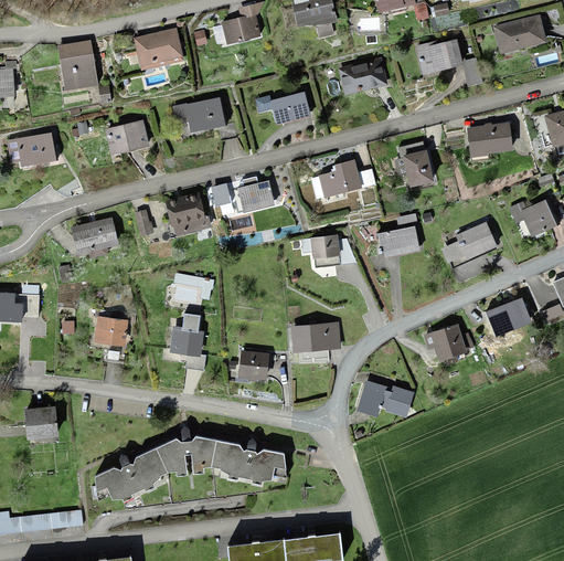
[(311,0),(294,4),(298,23),(337,22),(330,0),(311,0)]
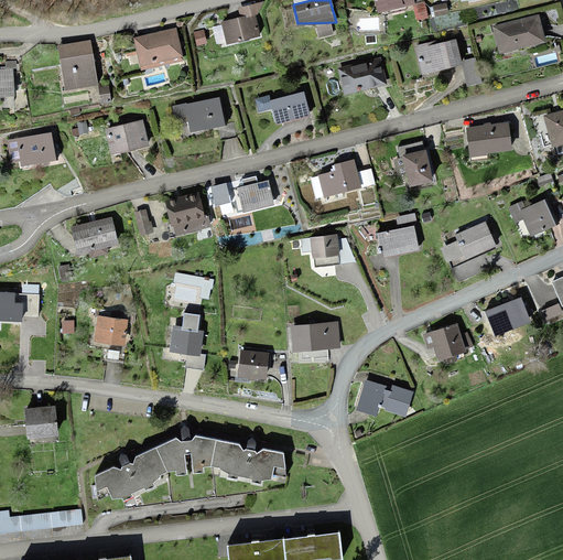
[(375,0),(377,9),(412,1),(412,0),(375,0)]
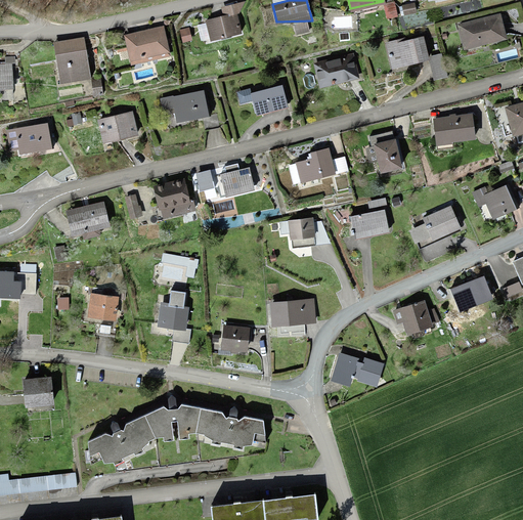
[(224,15),(206,19),(211,39),(241,33),(235,12),(245,10),(243,2),(222,7),(224,15)]
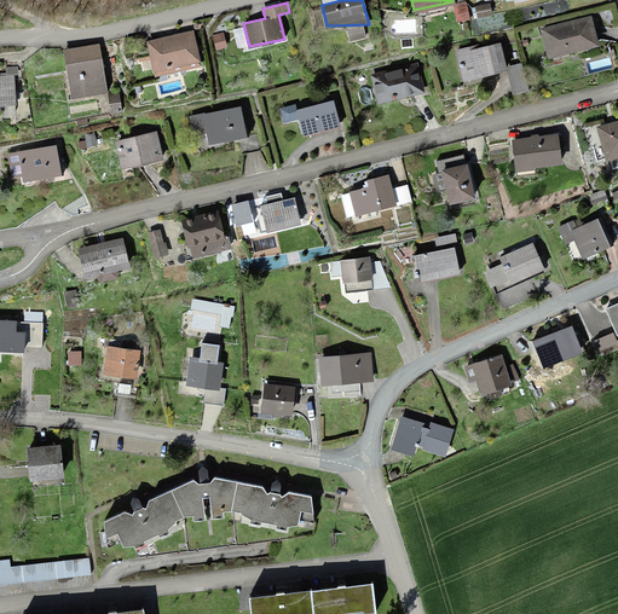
[(489,4),(477,4),(478,15),(490,13),(489,4)]
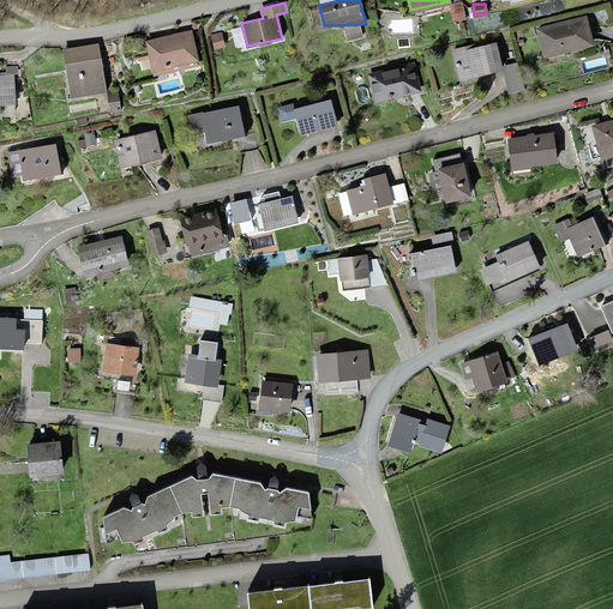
[(586,16),(536,28),(544,55),(593,44),(586,16)]
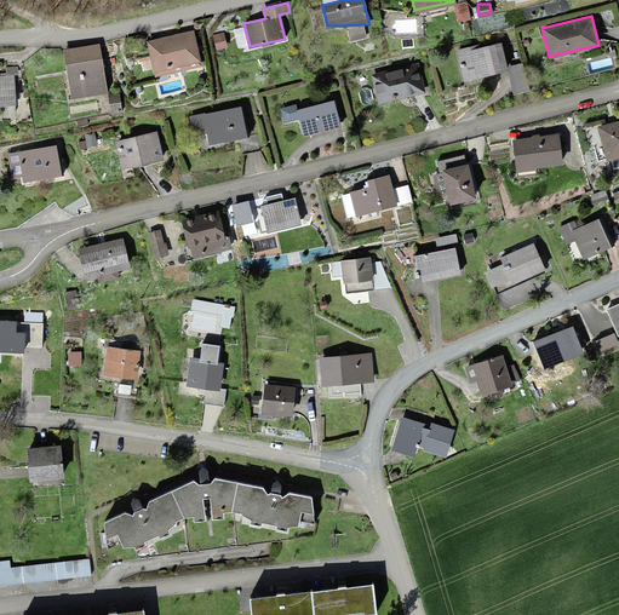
[(193,32),(149,40),(156,74),(199,65),(193,32)]
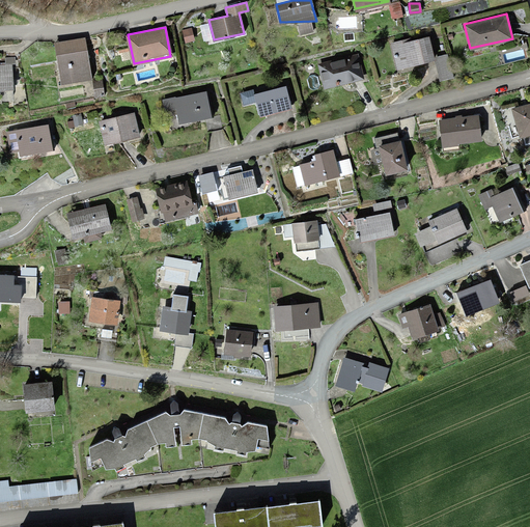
[(413,37),(392,42),(398,68),(434,60),(428,37),(413,40),(413,37)]
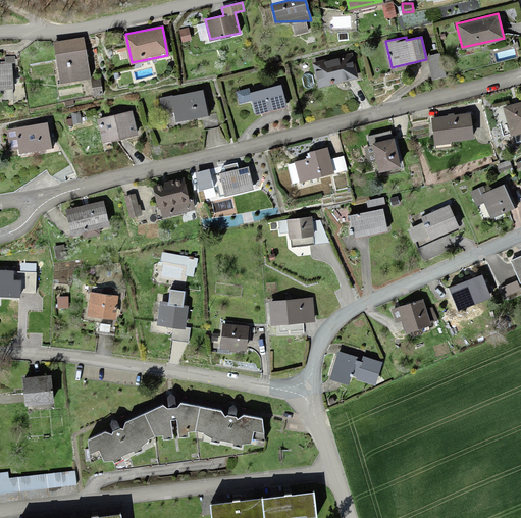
[(85,50),(55,54),(59,81),(89,76),(85,50)]
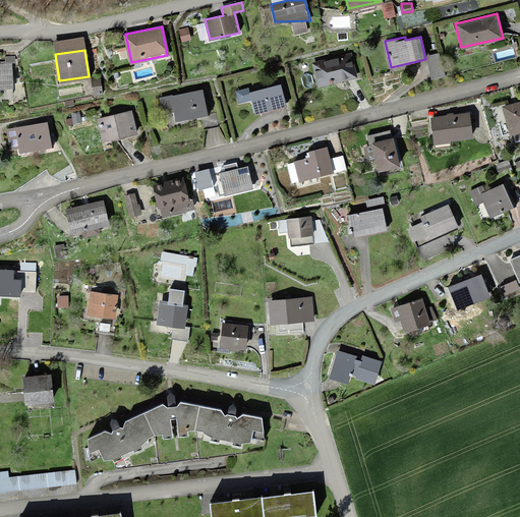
[(445,71),(440,53),(426,56),(431,75),(445,71)]
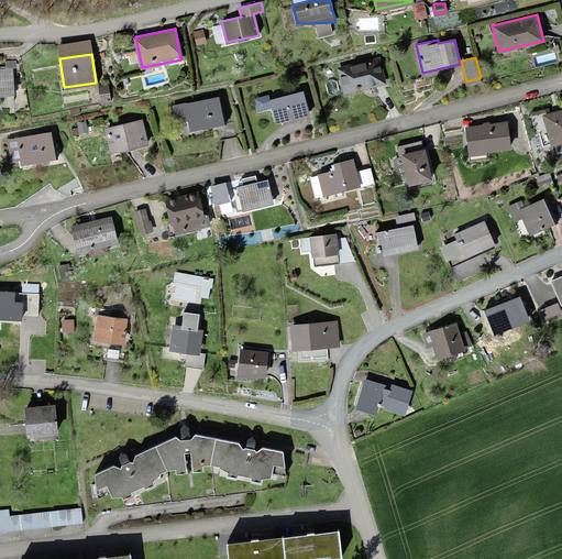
[(383,62),(341,68),(344,89),(386,83),(383,62)]
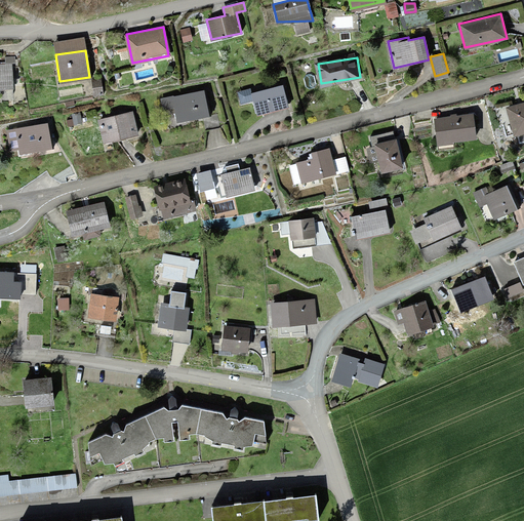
[(0,64),(0,87),(10,88),(10,64),(0,64)]
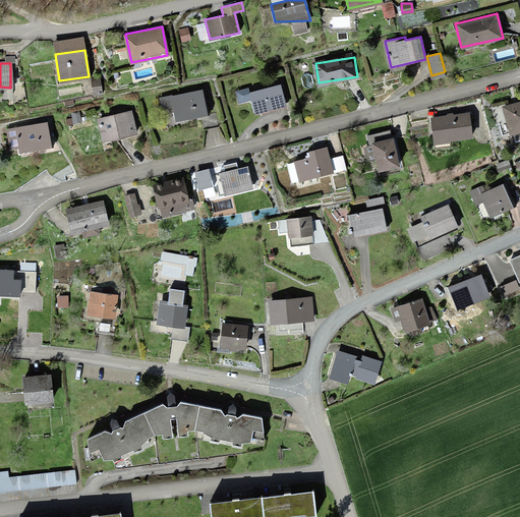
[(280,85),(250,94),(255,113),(285,105),(280,85)]
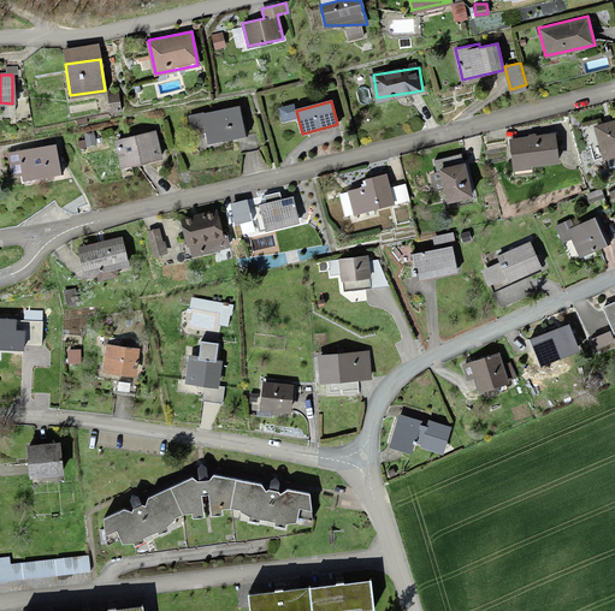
[(238,106),(191,114),(194,126),(205,124),(208,143),(244,137),(238,106)]
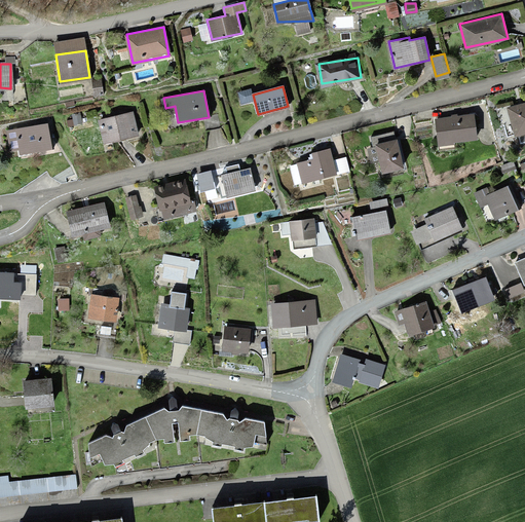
[(524,103),(509,107),(516,136),(524,133),(524,103)]
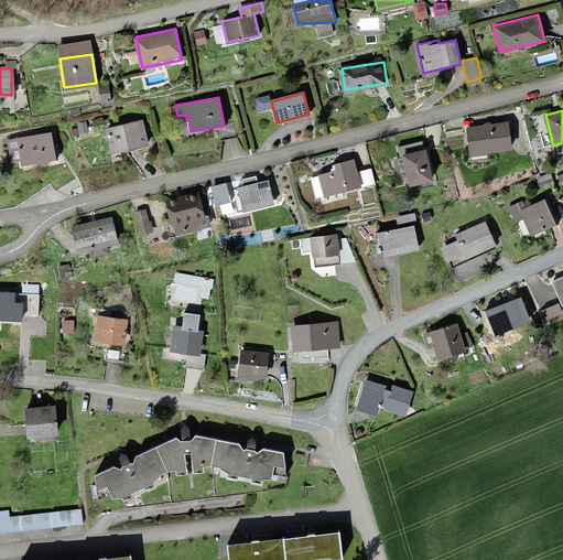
[(142,121),(108,128),(112,151),(147,144),(142,121)]
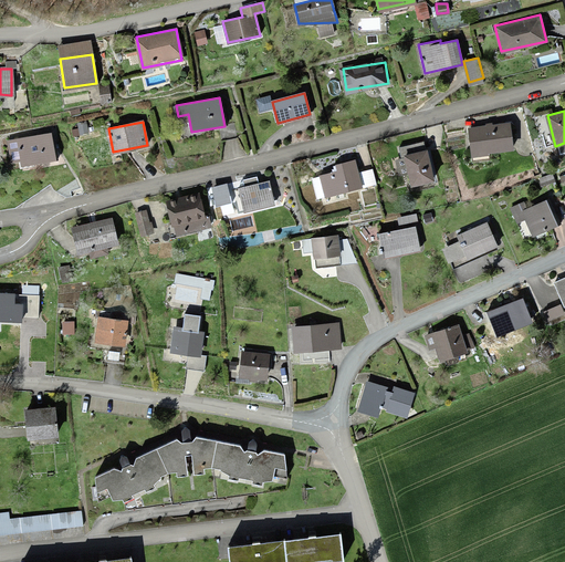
[(508,124),(469,128),(473,154),(511,148),(508,124)]
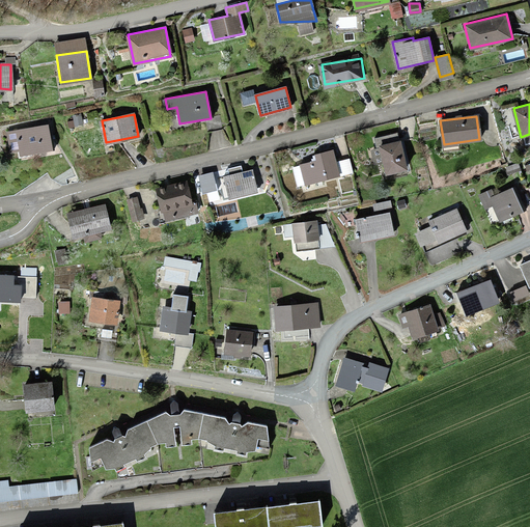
[(48,127),(7,132),(10,150),(20,149),(20,154),(50,150),(48,127)]
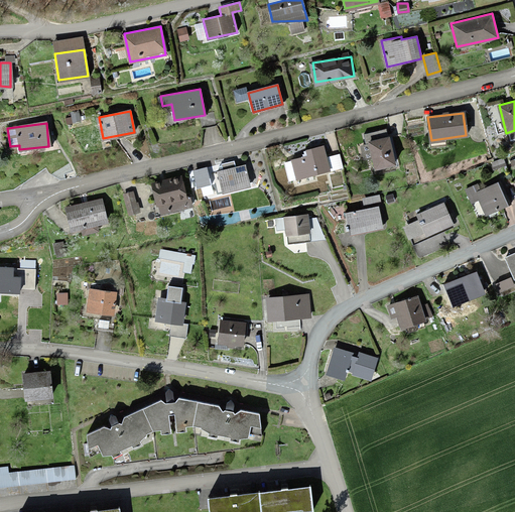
[(387,138),(369,143),(376,169),(395,164),(387,138)]
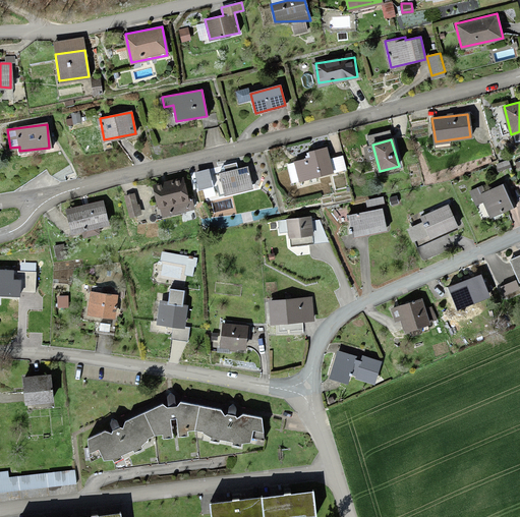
[(307,158),(295,162),(300,180),(332,171),(328,158),(326,150),(307,155),(307,158)]
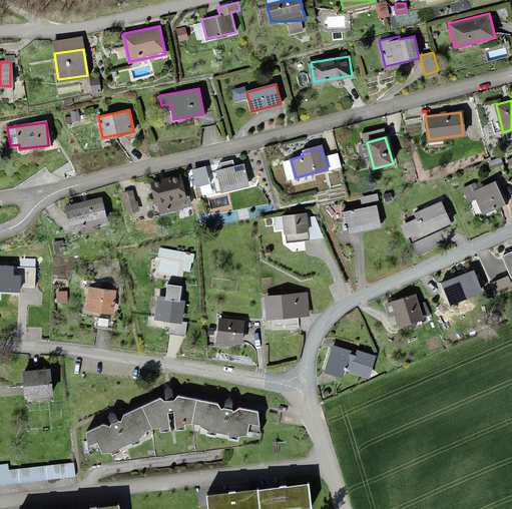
[(336,151),(323,155),(327,168),(340,164),(336,151)]
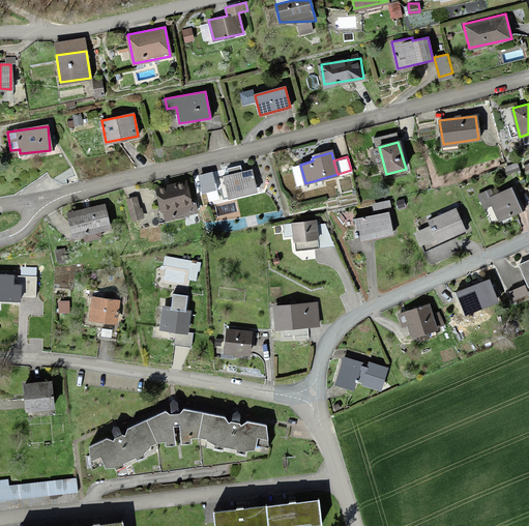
[(251,170),(224,176),(228,195),(255,188),(251,170)]
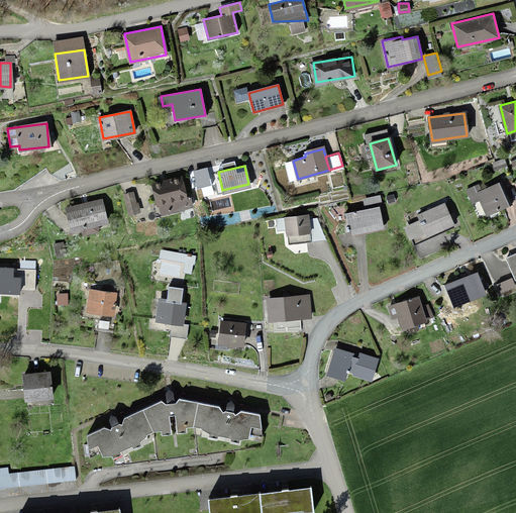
[(182,179),(152,184),(159,214),(192,207),(190,197),(186,198),(182,179)]
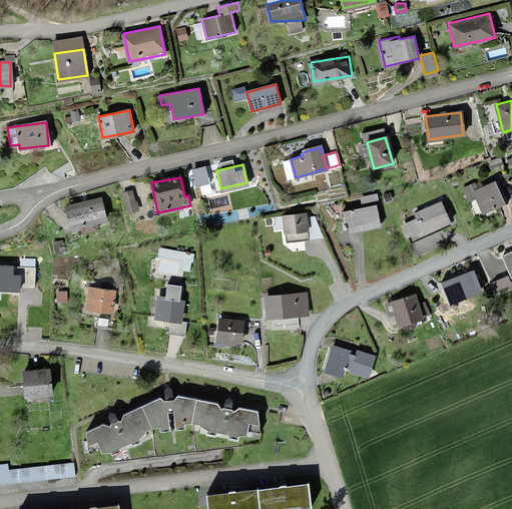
[(496,181),(475,190),(484,212),(505,203),(496,181)]
